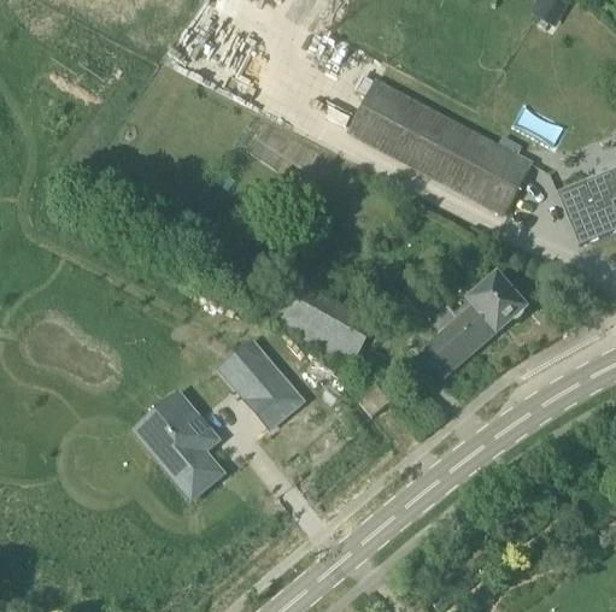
[(534,0),(528,12),(553,25),(567,0),(534,0)]
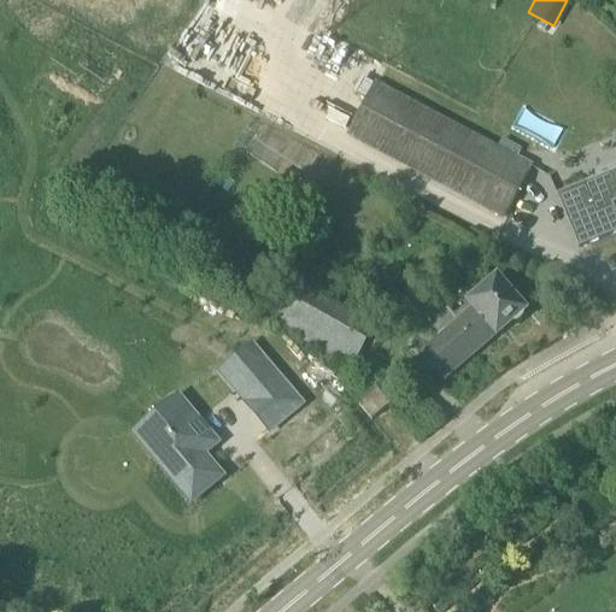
[(328,122),(346,130),(504,215),(531,164),(374,80),(371,83),(363,78),(357,89),(365,94),(353,117),(335,109),(328,122)]
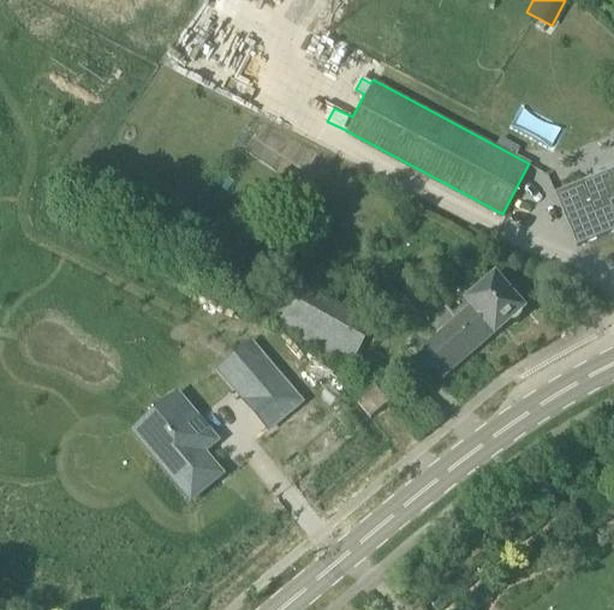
[(613,201),(590,210),(577,181),(554,191),(576,244),(613,228),(613,201)]
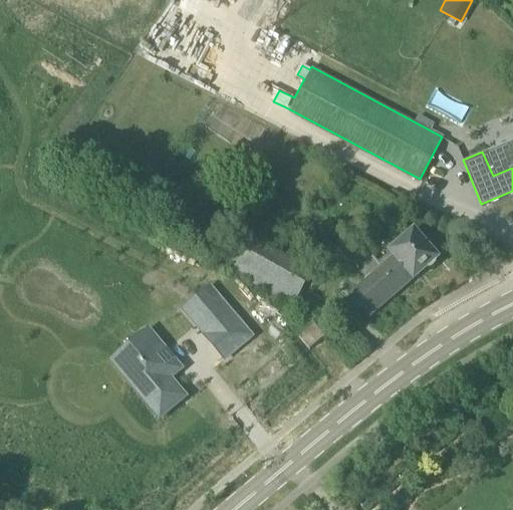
[(366,277),(348,293),(367,315),(413,277),(413,278),(426,267),(432,265),(435,259),(438,257),(412,228),(389,248),(394,254),(381,264),(371,252),(357,264),(366,277)]
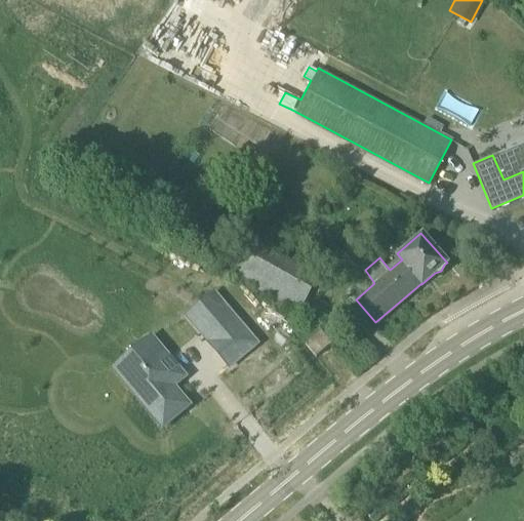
[(236,277),(238,273),(299,309),(320,276),(253,237),(251,240),(243,234),(223,269),(236,277)]
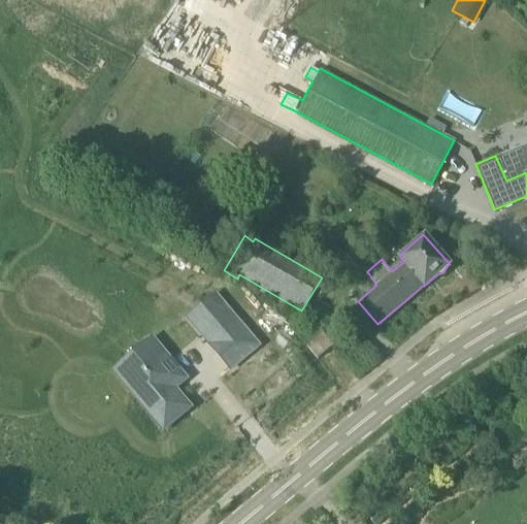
[(207,310),(195,322),(206,334),(211,329),(223,341),(242,326),(231,313),(219,323),(207,310)]
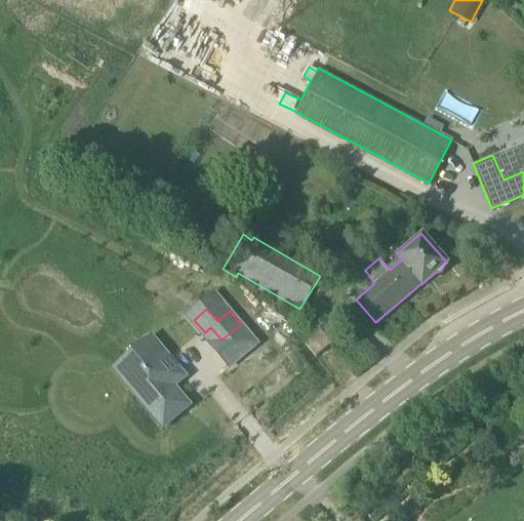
[(331,342),(320,329),(305,343),(316,355),(331,342)]
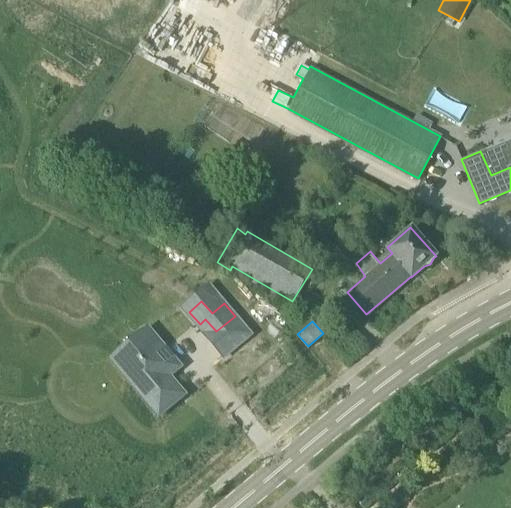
[(155,337),(139,353),(153,368),(142,378),(153,390),(150,393),(172,417),(195,395),(174,372),(181,365),(155,337)]
